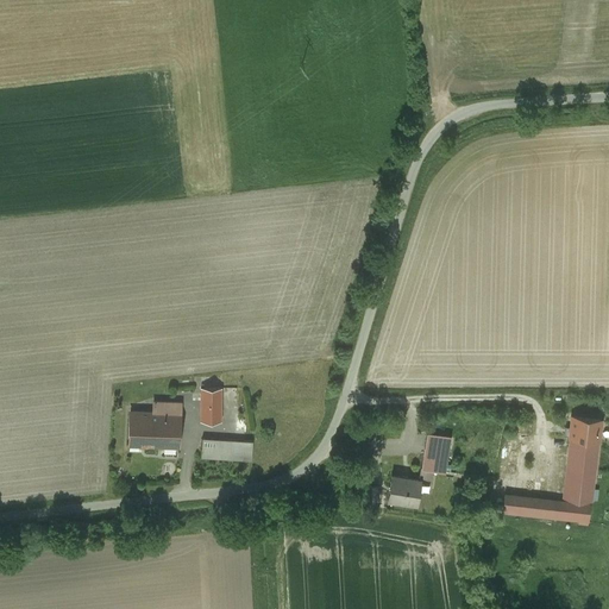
[(221,388),(201,387),(200,420),(220,421),(221,388)]
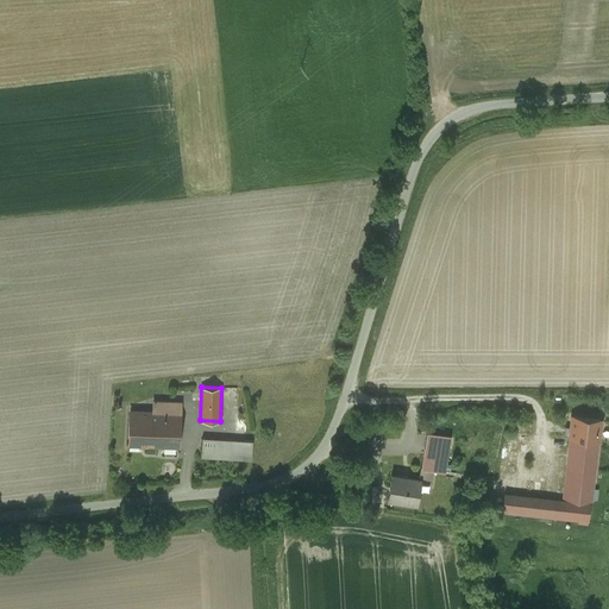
[(180,402),(154,401),(152,412),(133,412),(132,444),(179,445),(180,402)]
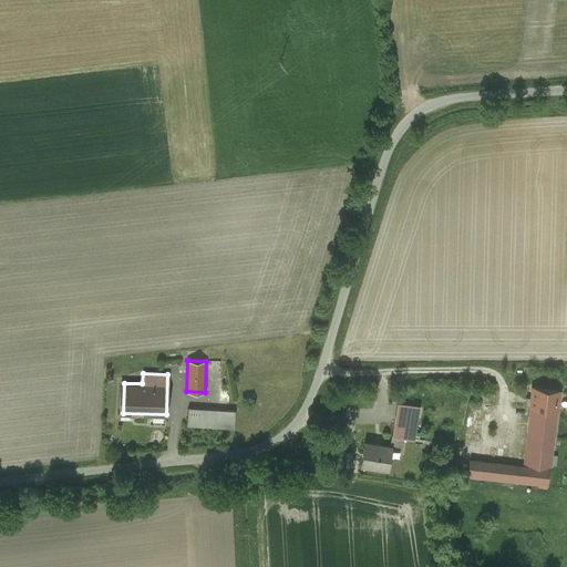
[(559,390),(533,388),(524,462),(552,465),(559,390)]
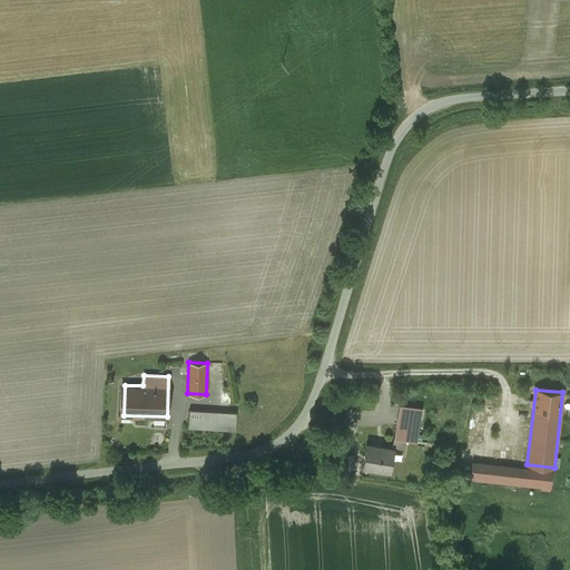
[(415,441),(421,408),(399,404),(394,438),(404,439),(415,441)]
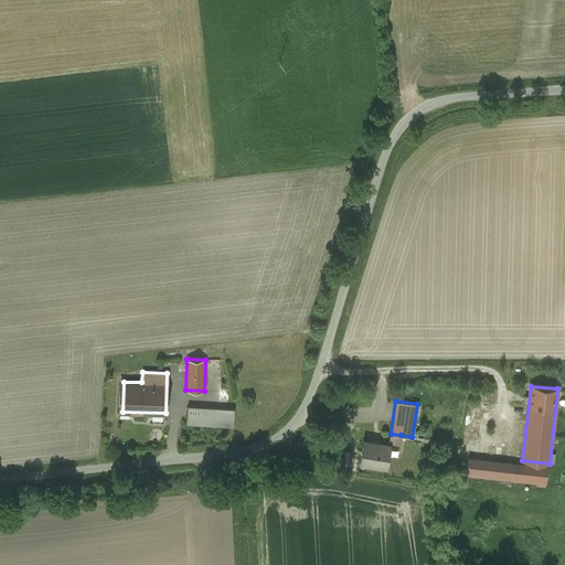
[(234,408),(188,405),(187,424),(233,427),(234,408)]
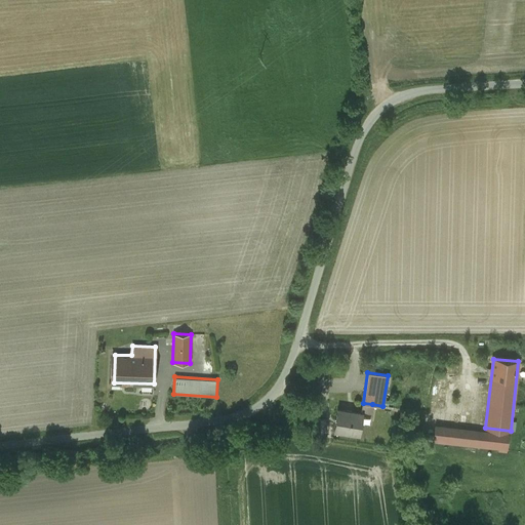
[(361,413),(347,410),(337,408),(334,429),(359,434),(361,419),(370,421),(372,404),(363,403),(361,413)]
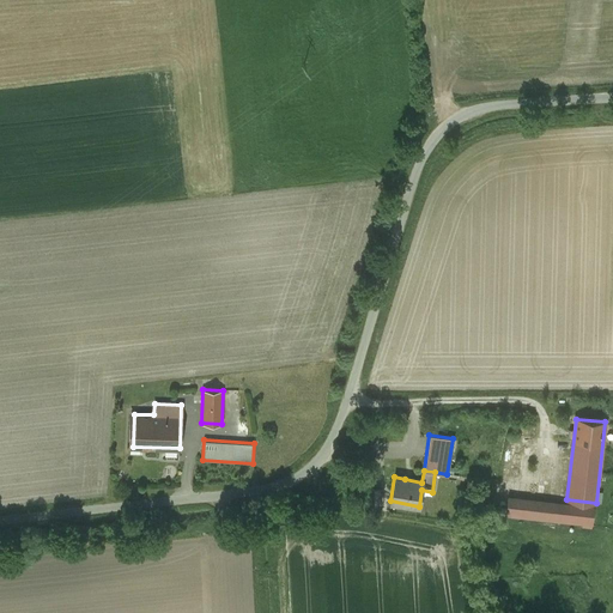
[(594,507),(508,497),(505,516),(592,526),(594,507)]
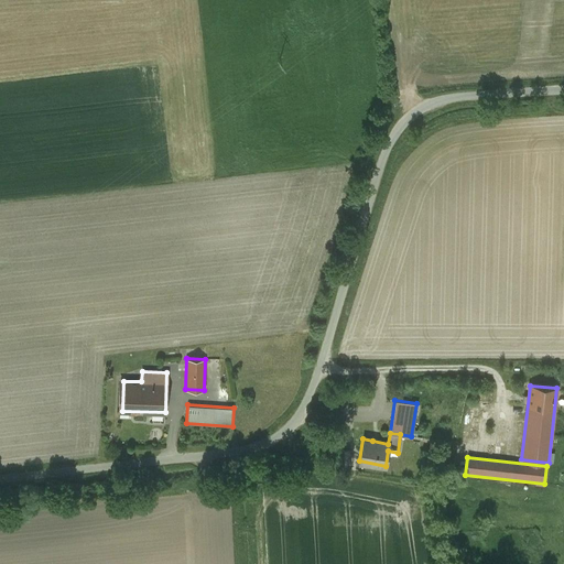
All buildings are outlined.
